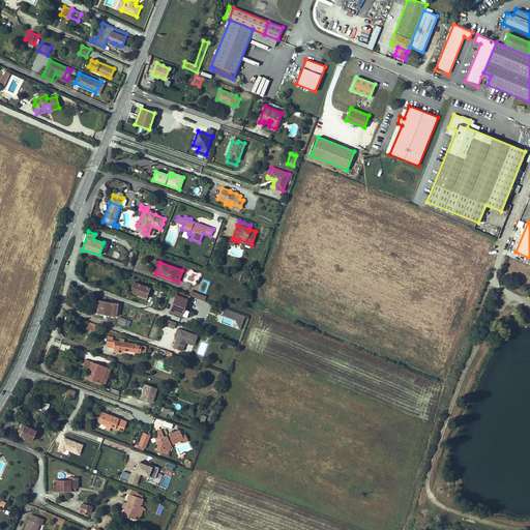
[(146,297),(149,288),(134,282),(130,291),(138,294),(146,297)]
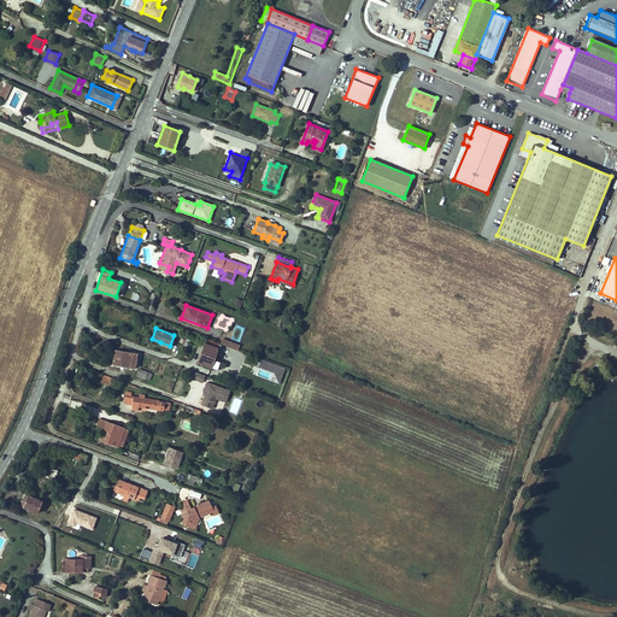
[(175,336),(174,335),(170,346),(160,342),(159,345),(170,350),(175,336)]
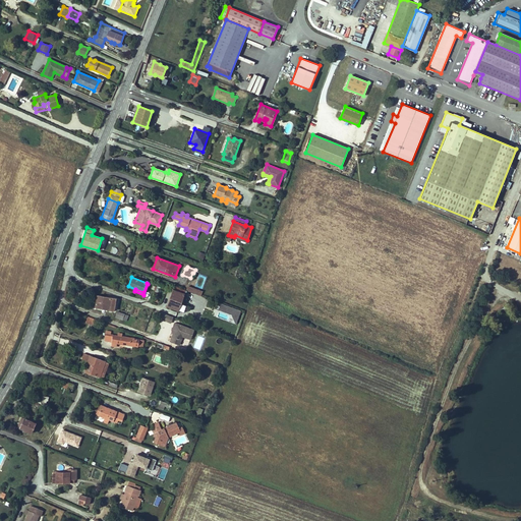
[(173,290),(167,306),(184,312),(186,305),(180,303),(184,294),(173,290)]
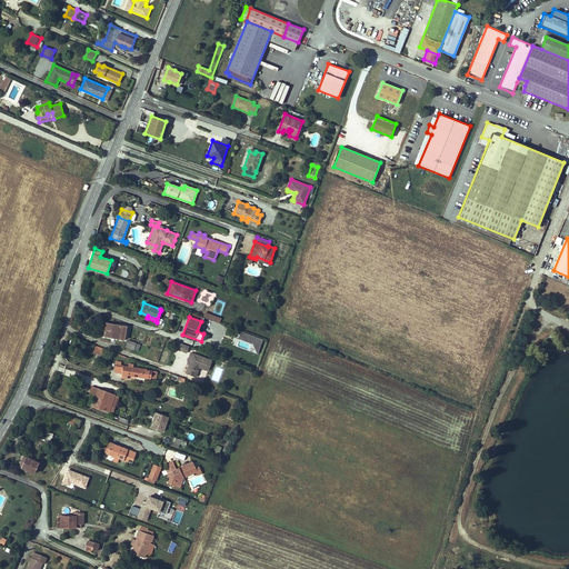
[(107,323),(105,335),(110,336),(110,335),(125,337),(126,327),(107,323)]
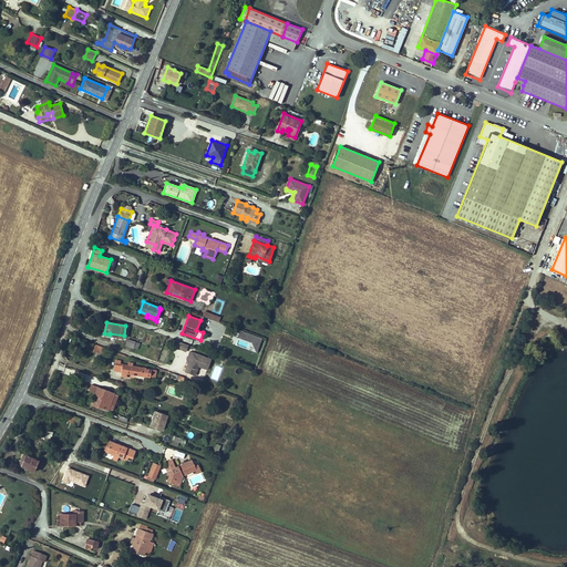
[(239,330),(237,337),(234,336),(230,343),(257,352),(261,338),(239,330)]
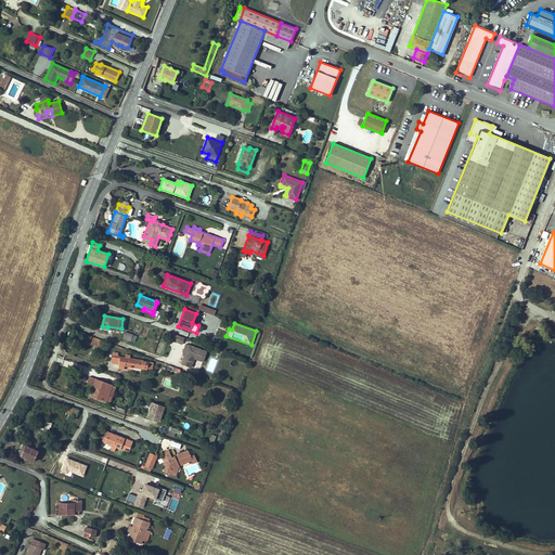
[(137,336),(125,332),(123,337),(134,341),(137,336)]
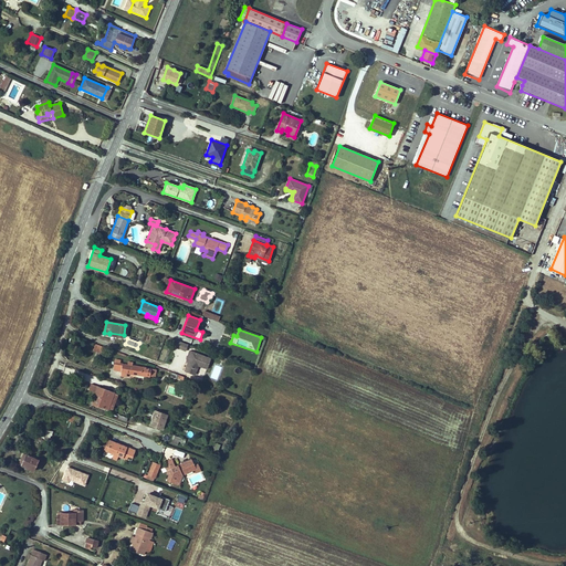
[(180,342),(178,348),(186,350),(188,344),(180,342)]
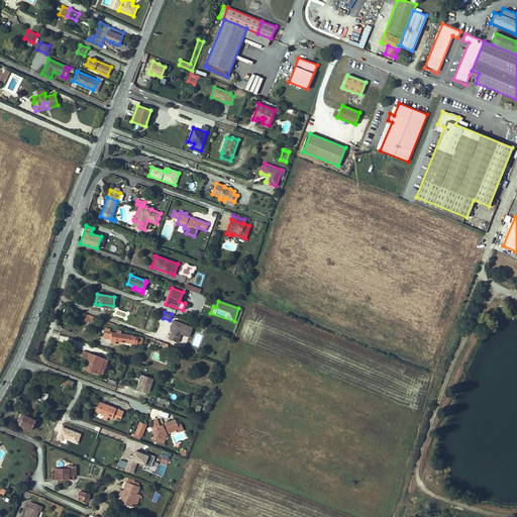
[(94,316),(87,314),(85,320),(92,322),(94,316)]
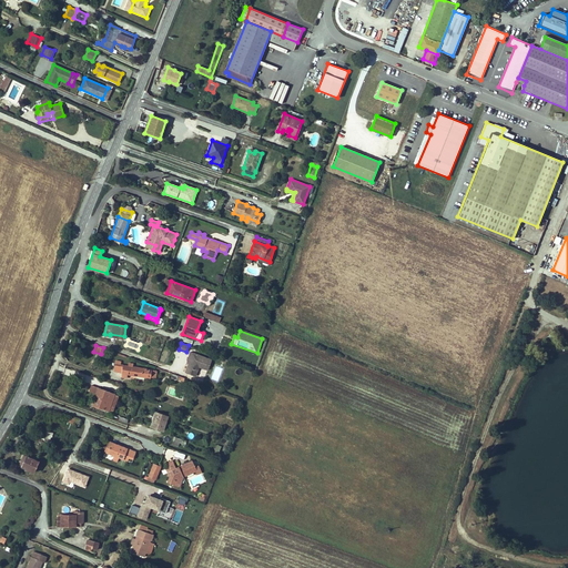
[(190,352),(188,361),(190,361),(189,364),(185,372),(195,376),(199,367),(208,371),(211,359),(190,352)]
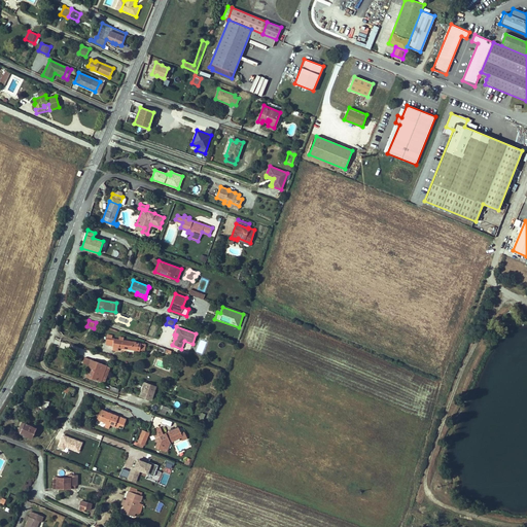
[(118,347),(140,351),(141,343),(123,340),(124,338),(119,337),(119,340),(114,339),(111,338),(111,336),(107,335),(106,345),(112,346),(112,350),(117,351),(118,347)]
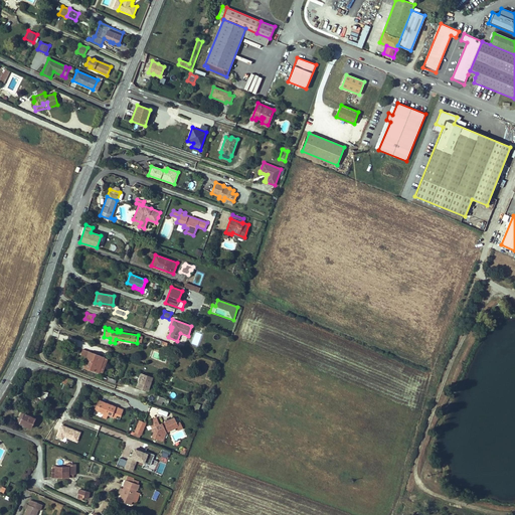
[(88,357),(83,367),(98,373),(104,357),(82,349),(80,354),(88,357)]
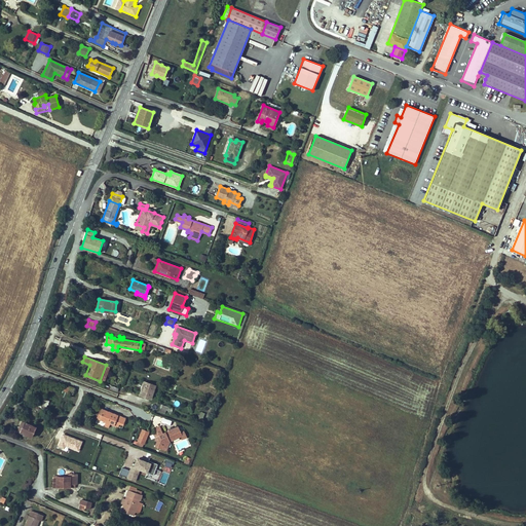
[(106,365),(100,381),(104,382),(110,367),(106,365)]
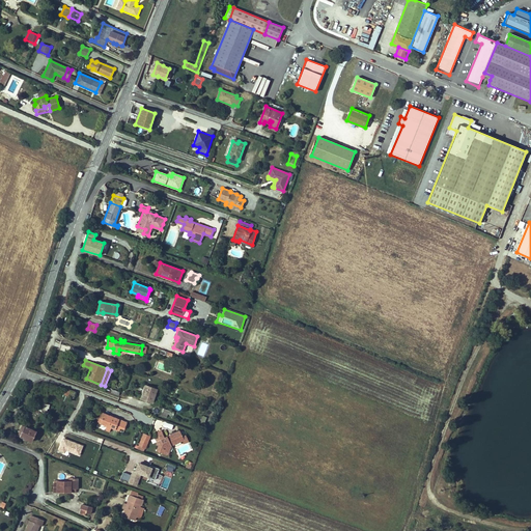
[(141,398),(152,402),(157,389),(145,386),(141,398)]
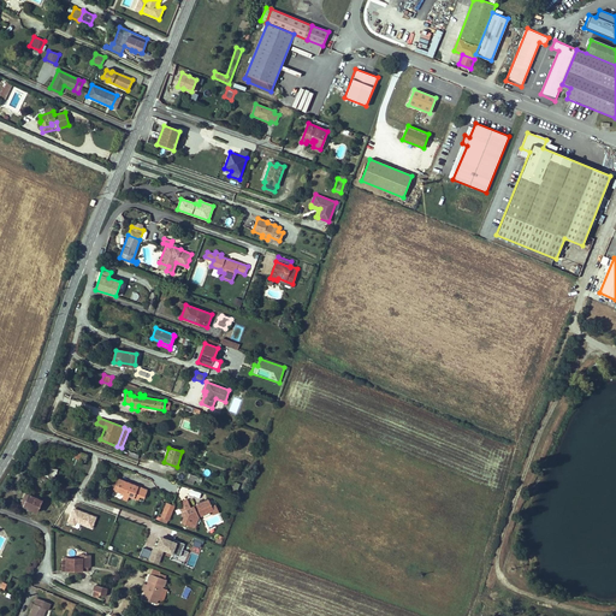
[(77,450),(75,457),(94,465),(96,457),(77,450)]
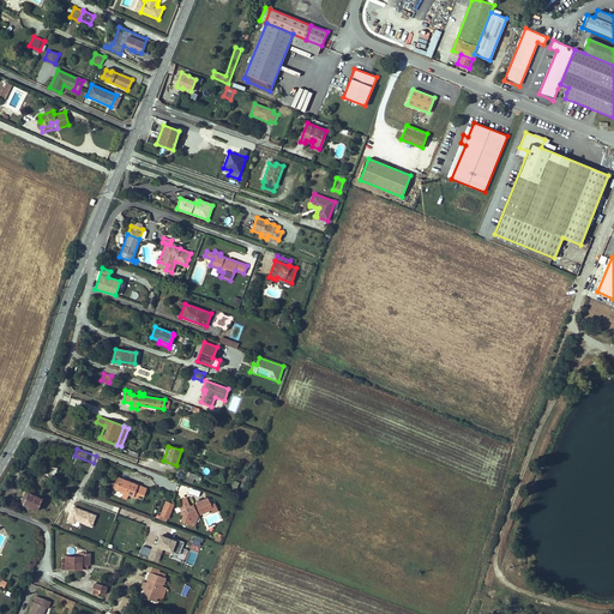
[(46,470),(42,470),(41,475),(48,476),(48,475),(53,476),(54,471),(55,473),(56,469),(49,467),(50,465),(47,464),(46,470)]
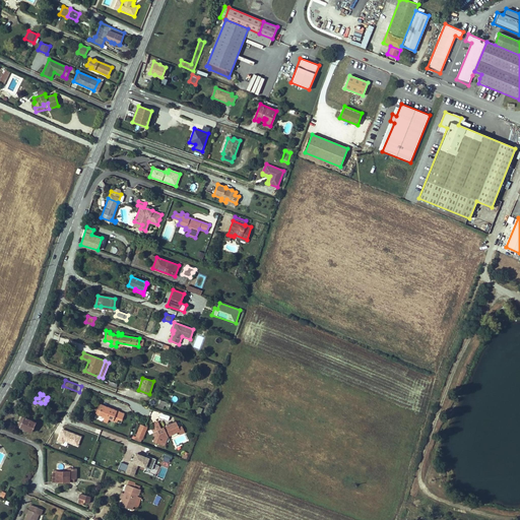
[(124,413),(102,405),(98,414),(105,416),(103,420),(107,423),(109,418),(117,421),(118,418),(122,419),(124,413)]
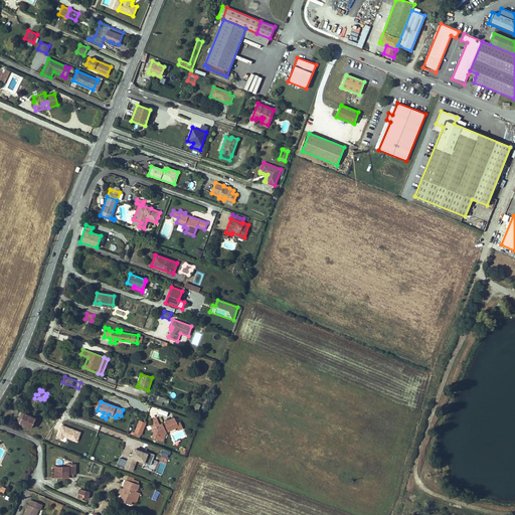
[(30,428),(35,418),(21,412),(17,422),(30,428)]
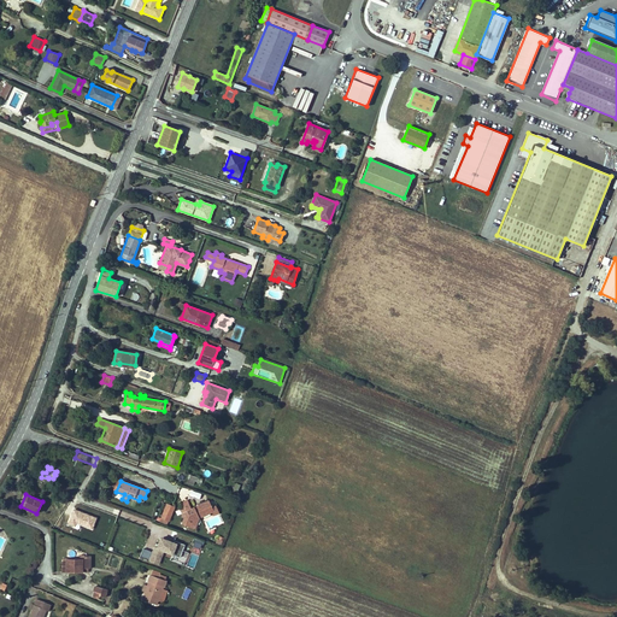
[(184,518),(182,523),(188,526),(189,522),(197,524),(199,518),(212,511),(213,511),(212,507),(209,501),(192,509),(187,500),(182,503),(184,507),(180,510),(184,518)]
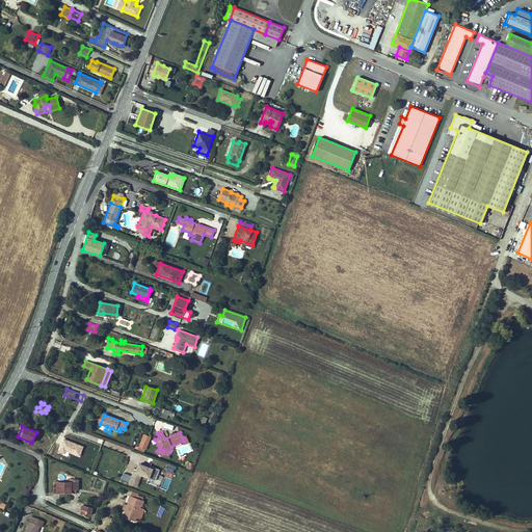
[(148,443),(151,436),(144,434),(141,441),(148,443)]
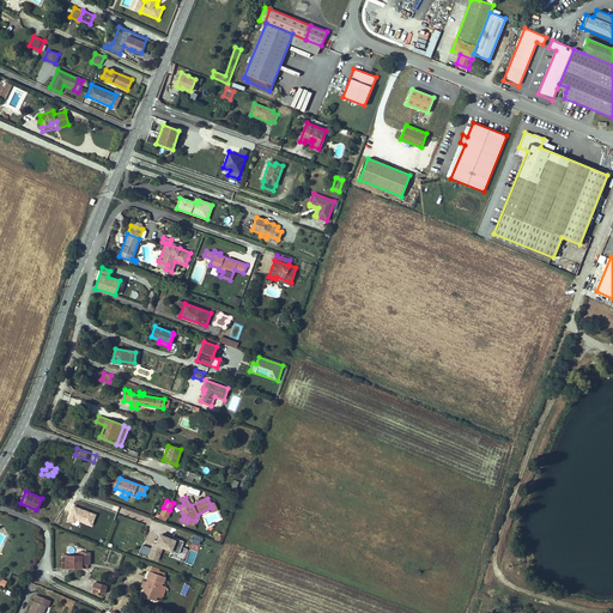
[(168,517),(170,510),(163,508),(161,515),(168,517)]
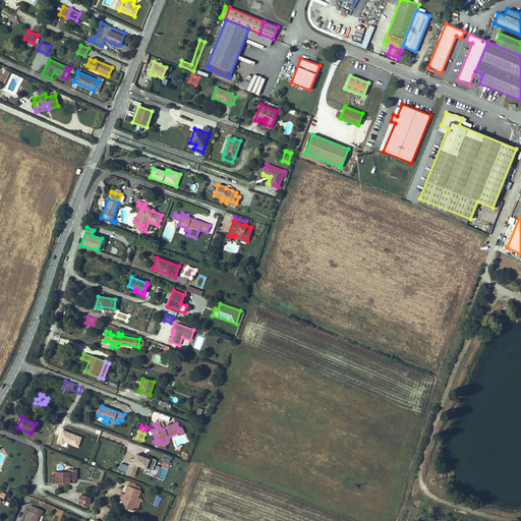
[(134,462),(133,461),(129,472),(136,475),(141,464),(148,467),(146,472),(157,476),(161,466),(156,464),(158,459),(152,457),(152,458),(138,453),(134,462)]
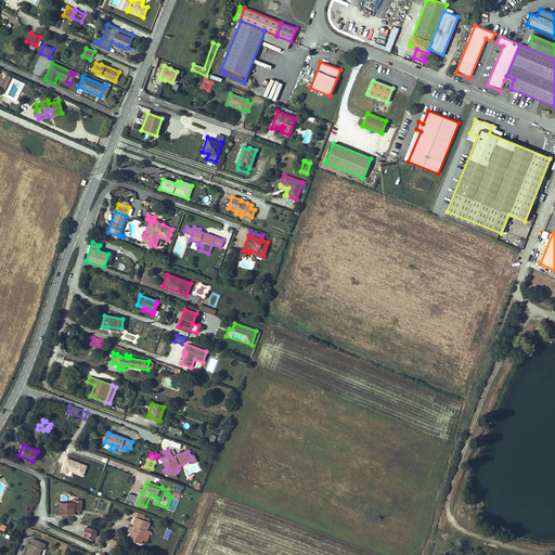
[(181,494),(183,487),(175,485),(172,491),(181,494)]
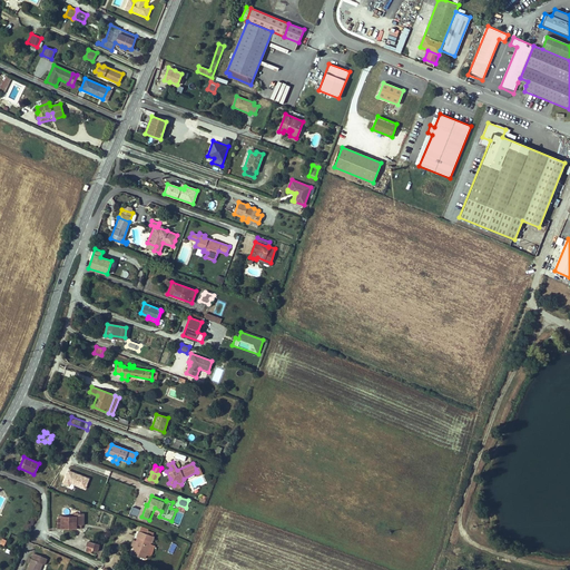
[(145,509),(136,505),(133,513),(141,517),(145,509)]
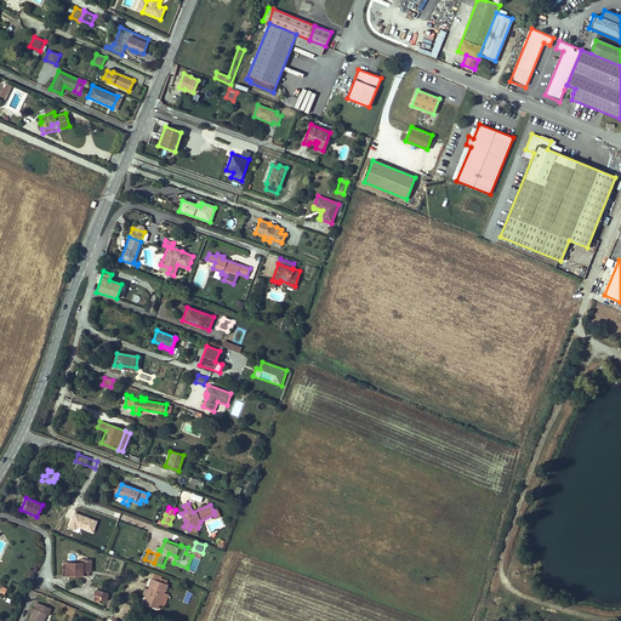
[(62,565),(62,575),(83,575),(83,571),(89,571),(91,571),(91,559),(85,559),(84,563),(80,563),(67,563),(67,562),(64,562),(64,565),(62,565)]
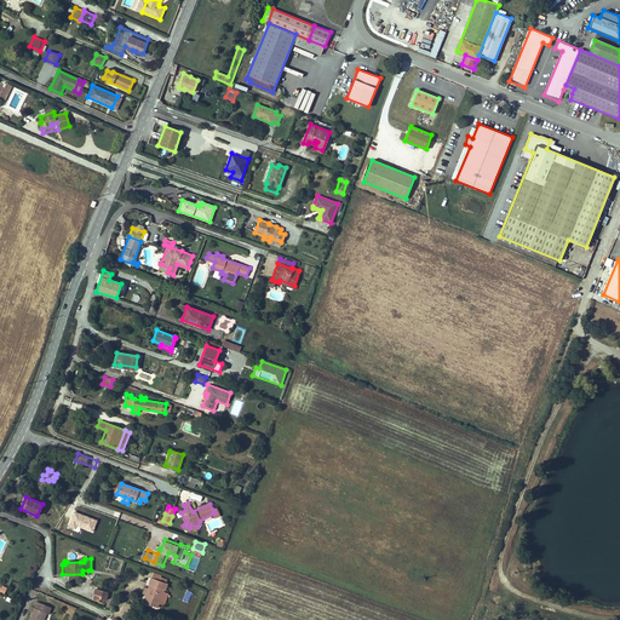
[(145,595),(143,602),(158,608),(159,604),(164,592),(166,584),(166,583),(160,581),(161,578),(161,575),(153,573),(148,589),(145,595)]
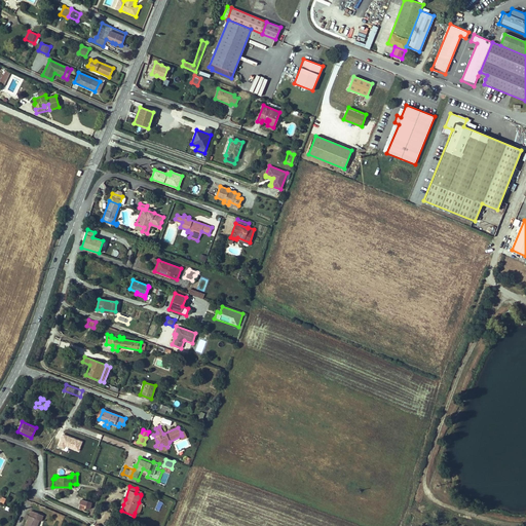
[(81,499),(80,504),(85,505),(85,508),(89,510),(91,502),(81,499)]
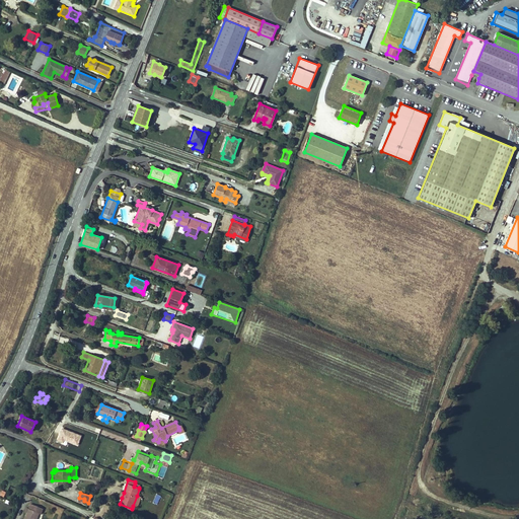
[(40,507),(30,504),(28,509),(27,513),(24,518),(35,518),(39,512),(38,512),(40,507)]
